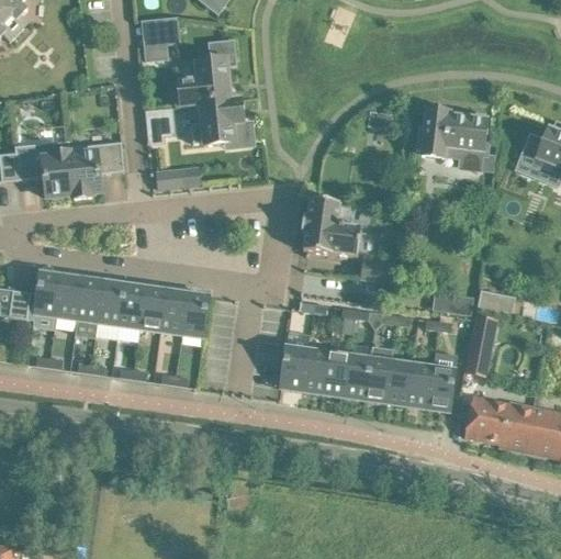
[(8,42),(23,25),(27,22),(20,15),(26,9),(20,2),(22,0),(0,0),(0,36),(1,35),(8,42)]
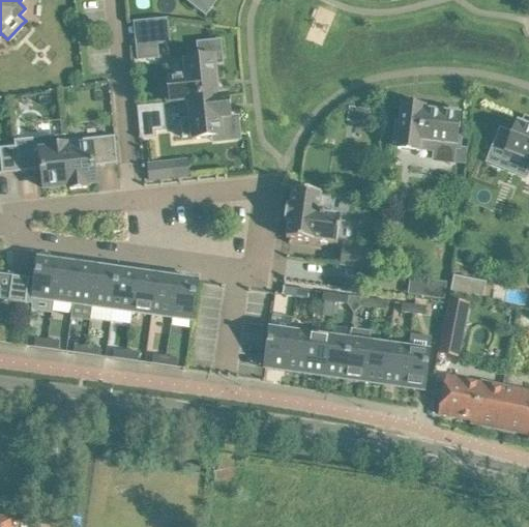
[(166,16),(152,17),(155,41),(169,40),(166,16)]
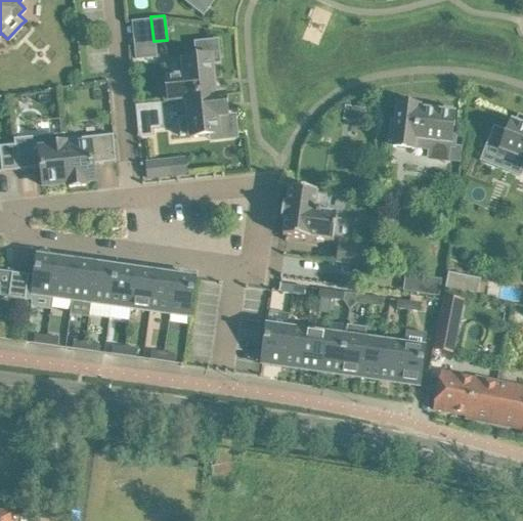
[(166,76),(168,97),(214,92),(211,62),(211,55),(194,56),(181,58),(182,74),(166,76)]
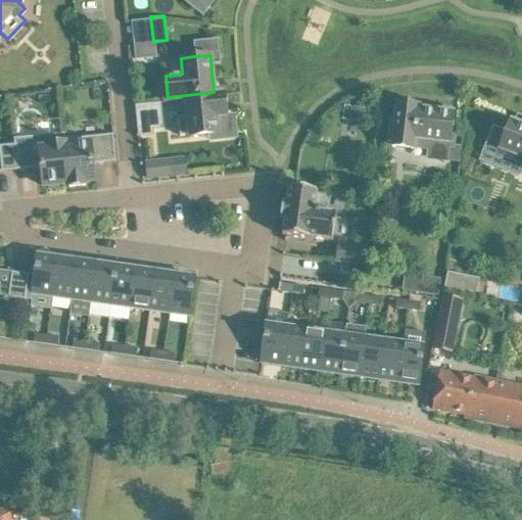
[(214,92),(168,97),(168,99),(184,97),(186,115),(177,115),(179,133),(188,133),(188,135),(207,133),(218,132),(217,116),(225,115),(225,114),(225,112),(223,92),(214,92)]
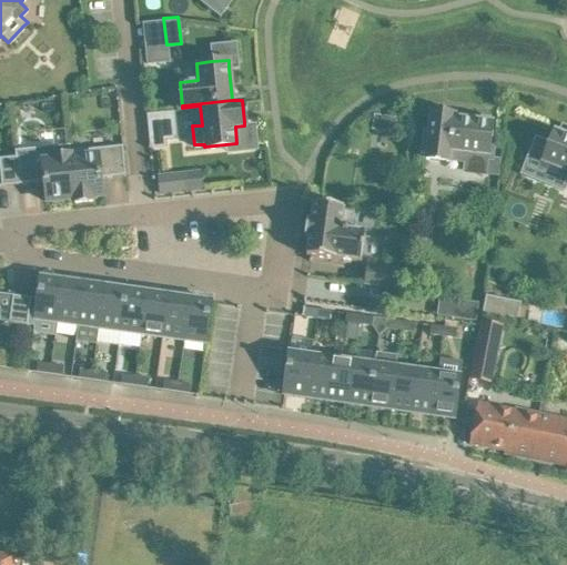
[(448,159),(449,150),(486,154),(490,120),(488,120),(489,114),(475,113),(474,119),(453,115),(454,113),(449,113),(449,108),(435,106),(434,111),(429,111),(427,128),(422,127),(419,151),(425,152),(424,157),(448,159)]
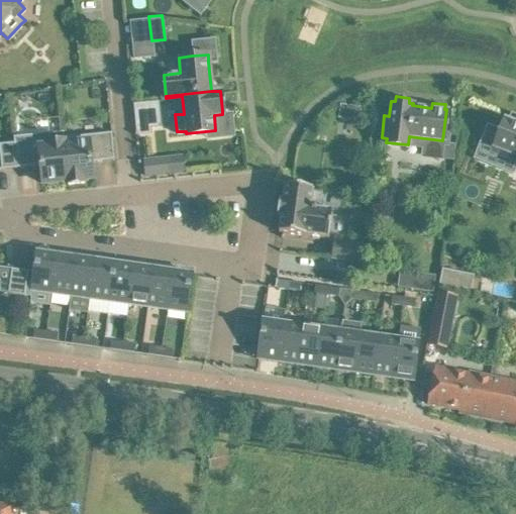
[(163,97),(133,98),(134,129),(164,127),(163,97)]
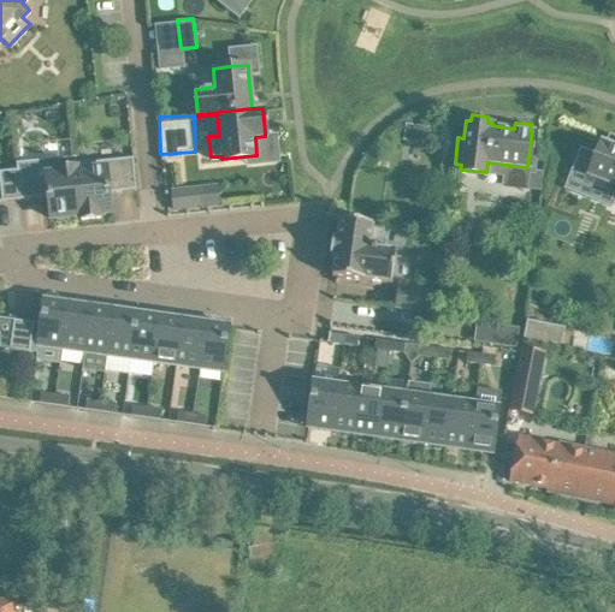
[(571,167),(614,184),(614,194),(614,196),(614,144),(601,140),(596,152),(579,144),(571,167)]
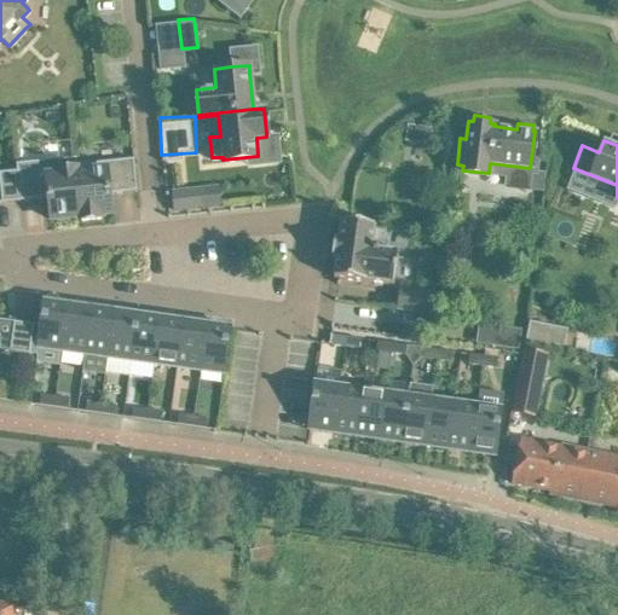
[(16,168),(19,198),(47,196),(50,216),(79,214),(80,218),(74,155),(15,161),(16,168)]
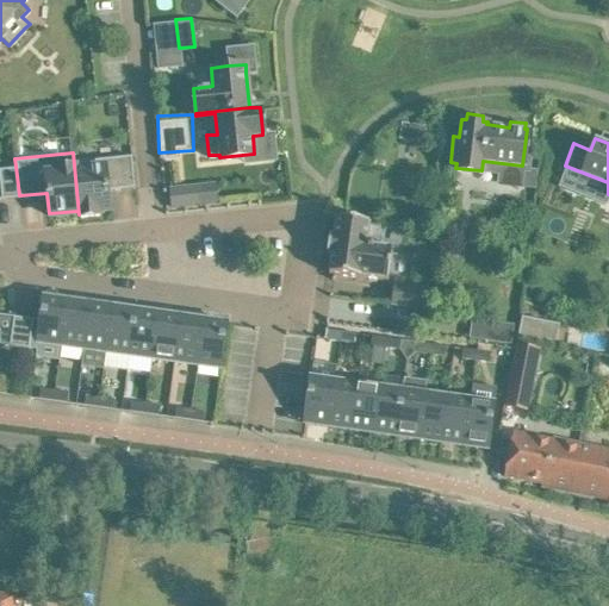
[(73,152),(79,214),(99,212),(99,208),(109,207),(106,188),(134,186),(130,154),(75,160),(74,152),(73,152)]
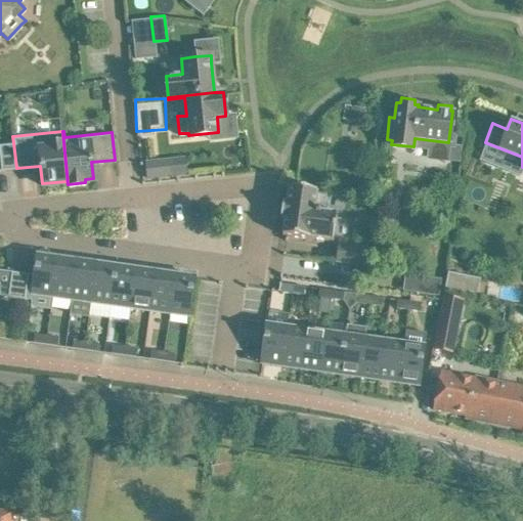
[(0,170),(16,168),(13,142),(0,143),(0,170)]
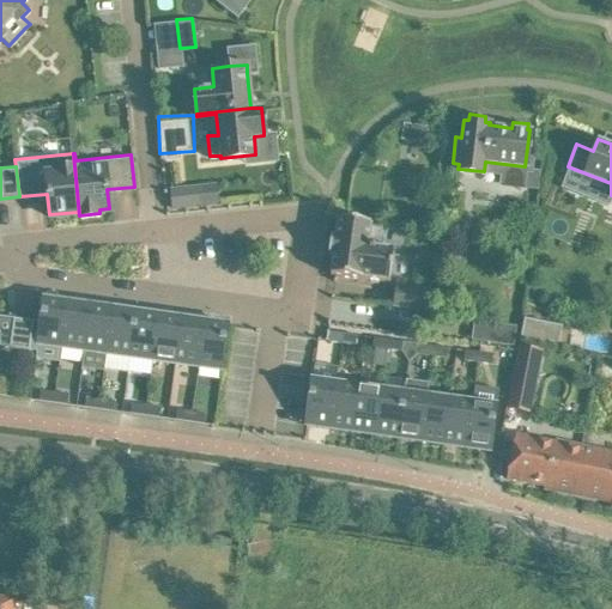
[(169,188),(171,205),(200,202),(198,186),(198,184),(169,188)]
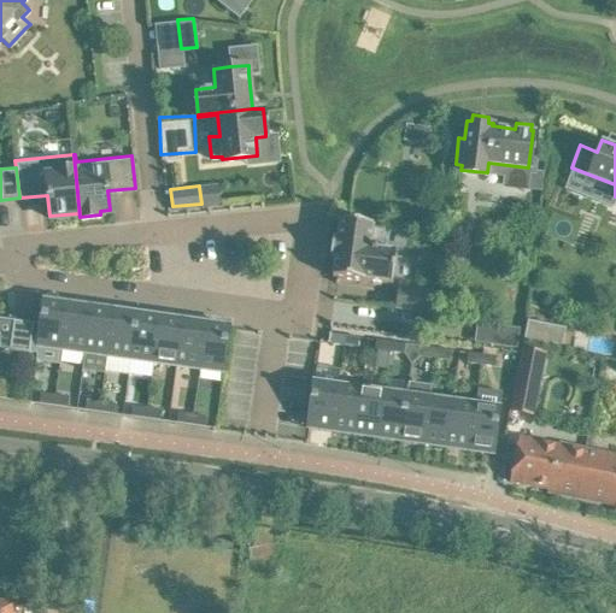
[(329,255),(334,255),(332,275),(364,280),(365,277),(391,281),(396,249),(380,247),(382,227),(373,224),(373,223),(340,218),(336,236),(333,236),(329,255)]
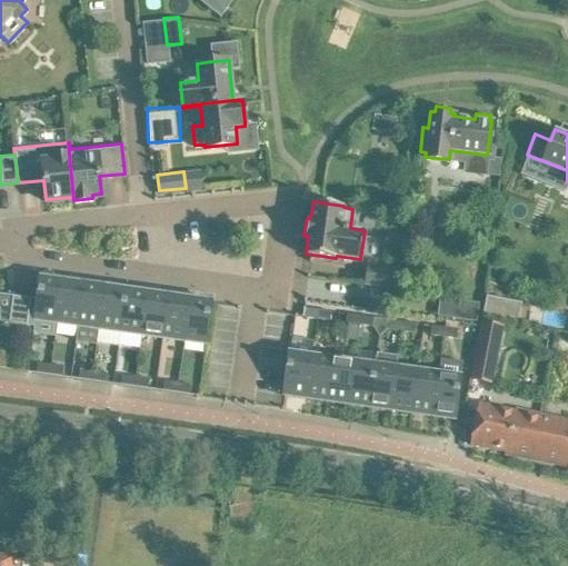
[(365,281),(400,287),(402,269),(367,264),(365,281)]
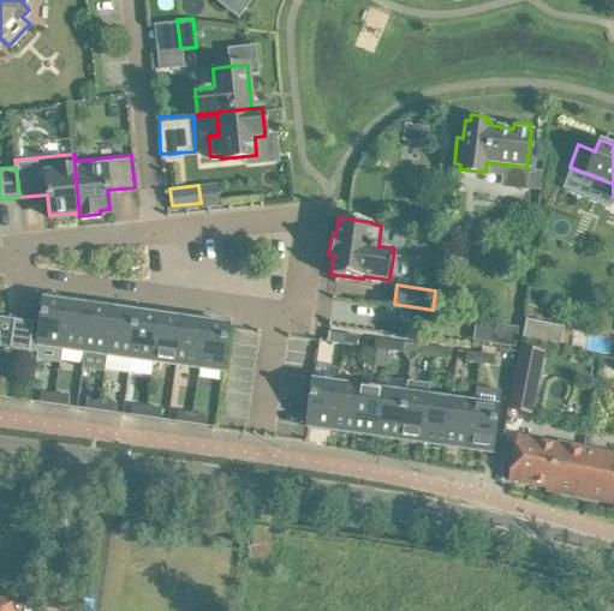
[(36,342),(60,346),(66,301),(43,298),(36,342)]
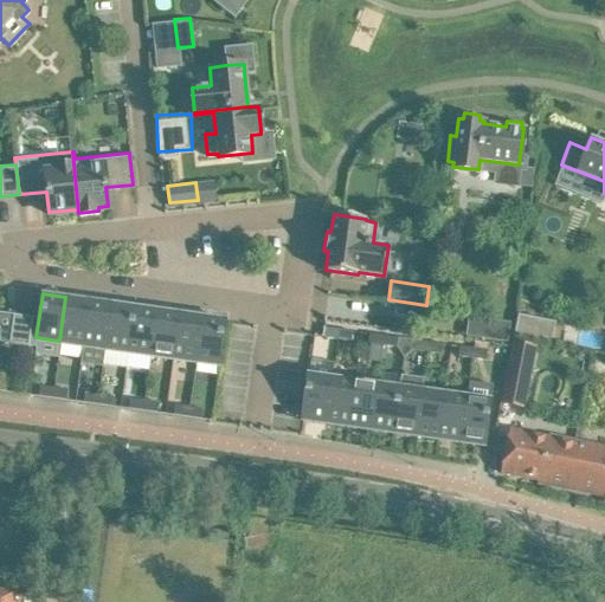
[(59,341),(82,344),(88,299),(65,297),(59,341)]
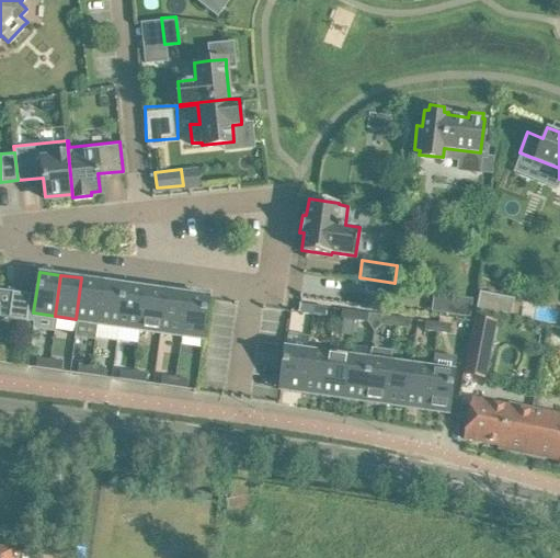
[(76,319),(96,321),(103,281),(81,277),(76,319)]
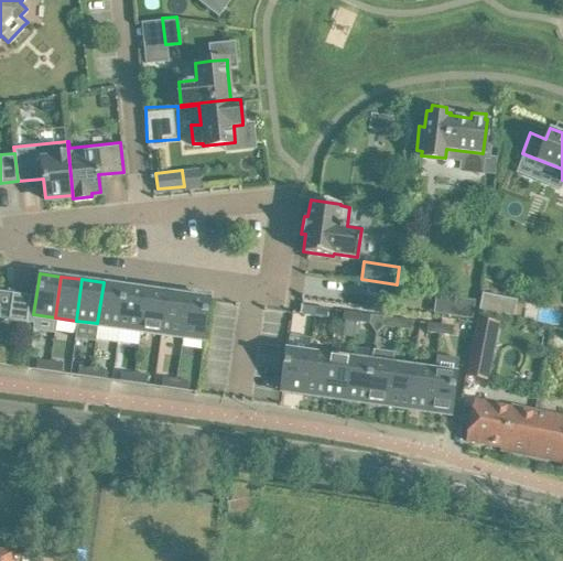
[(104,282),(97,323),(118,326),(125,286),(104,282)]
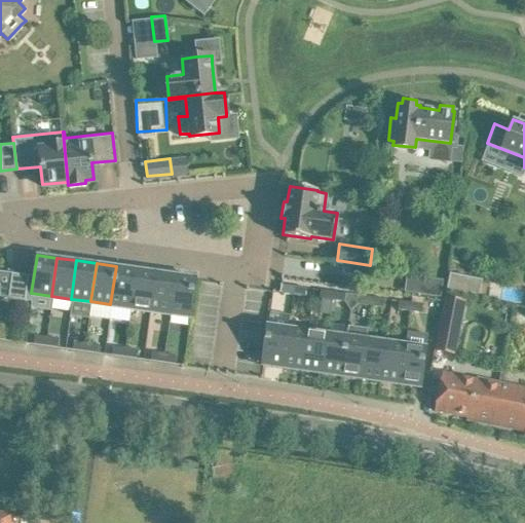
[(110,304),(129,307),(136,268),(116,266),(110,304)]
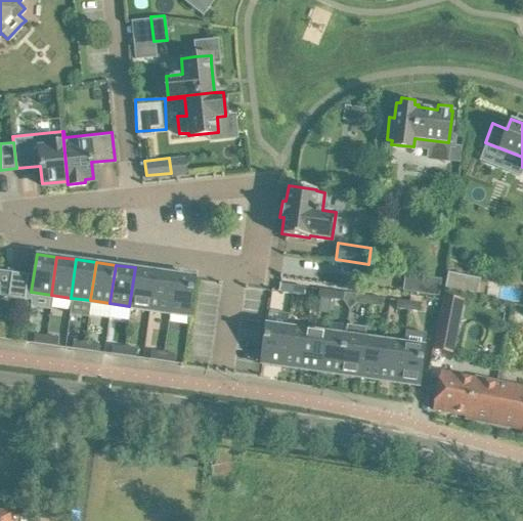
[(155,270),(135,267),(129,306),(148,308),(155,270)]
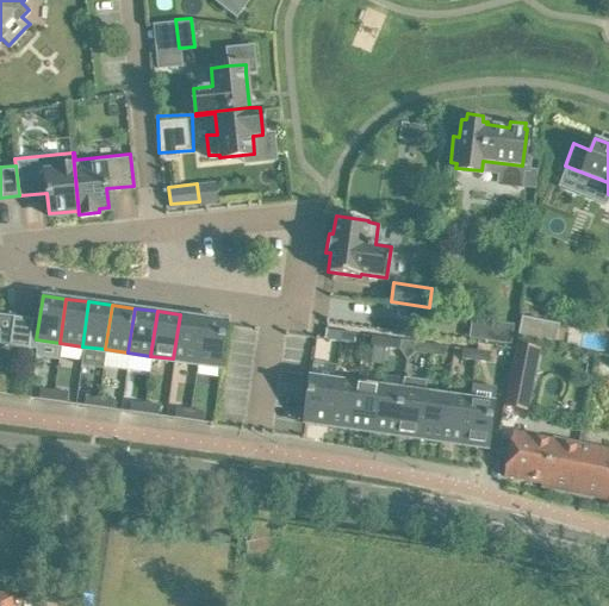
[(8,344),(29,347),(32,317),(13,314),(8,344)]
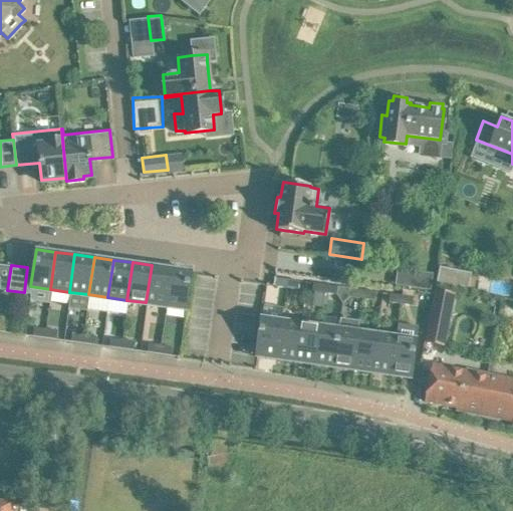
[(146,302),(165,305),(171,268),(152,265),(146,302)]
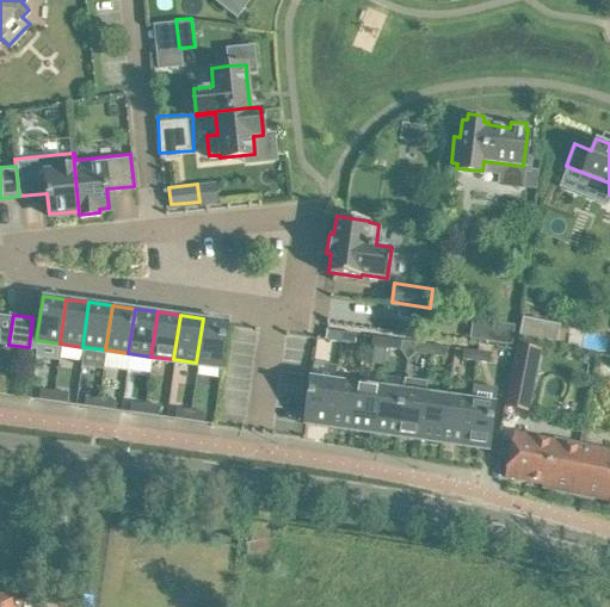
[(518,334),(555,341),(559,322),(522,315),(518,334)]
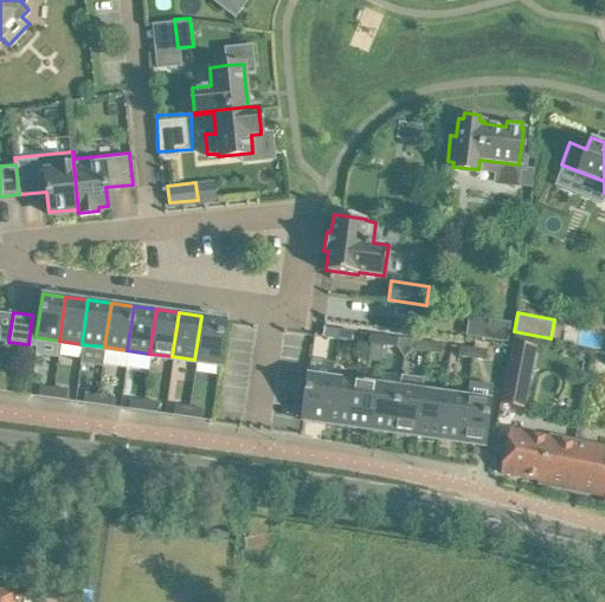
[(224,318),(201,316),(194,360),(218,363),(224,318)]
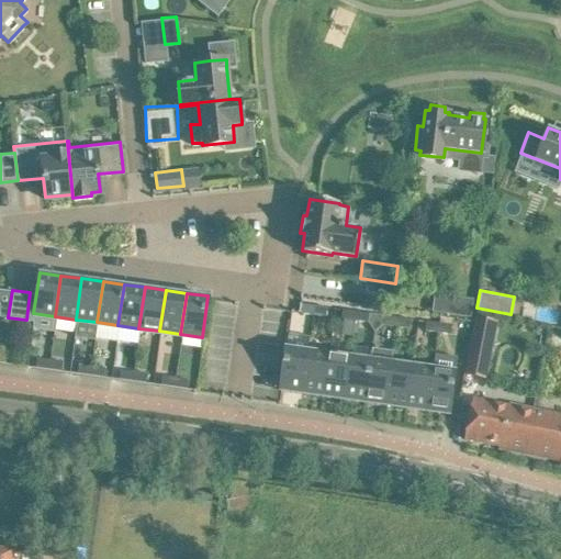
[(440,293),(437,311),(471,316),(474,300),(440,293)]
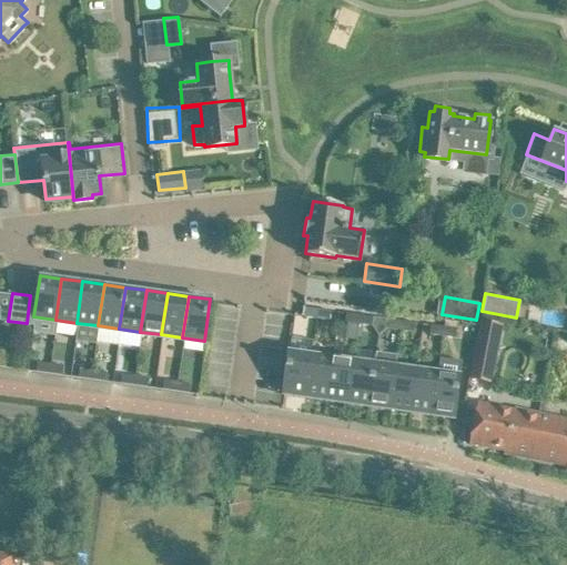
[(302,314),(315,316),(316,306),(304,305),(302,314)]
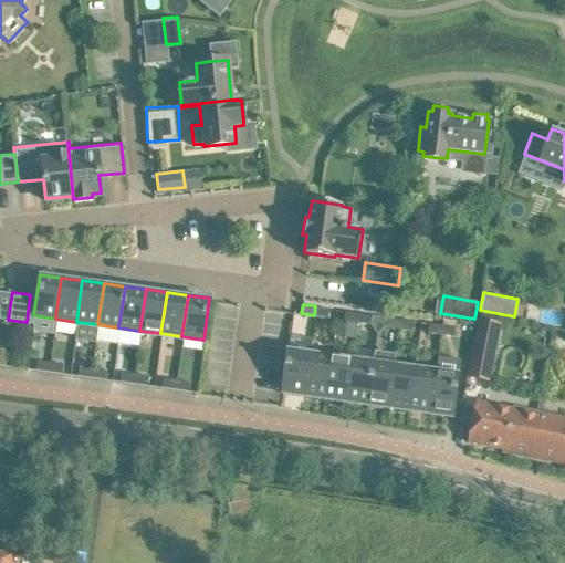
[(327,316),(328,308),(315,305),(314,315),(327,316)]
